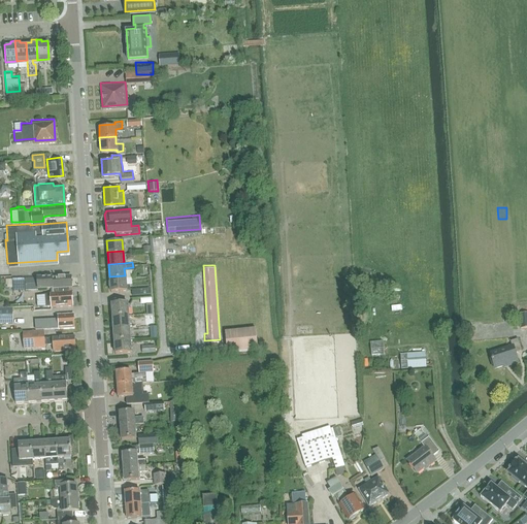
[(11,273),(3,273),(3,284),(11,284),(11,287),(25,287),(25,286),(44,286),(48,285),(70,284),(69,273),(44,274),(11,275),(11,273)]
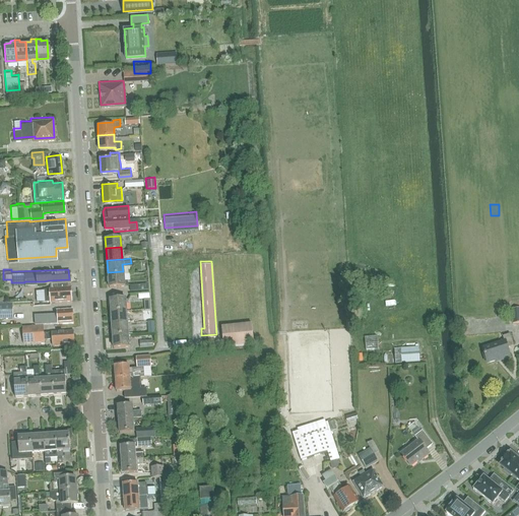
[(123,271),(108,272),(109,284),(127,282),(127,277),(123,278),(123,271)]
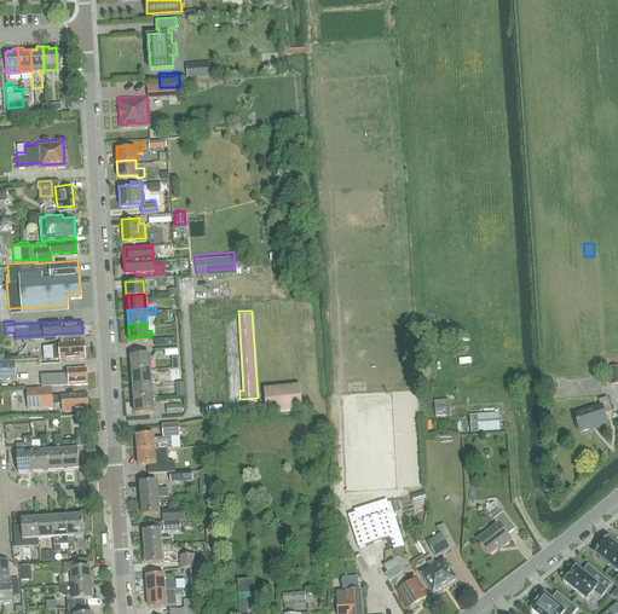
[(68,340),(51,341),(52,357),(85,354),(84,339),(81,339),(81,332),(67,334),(68,340)]
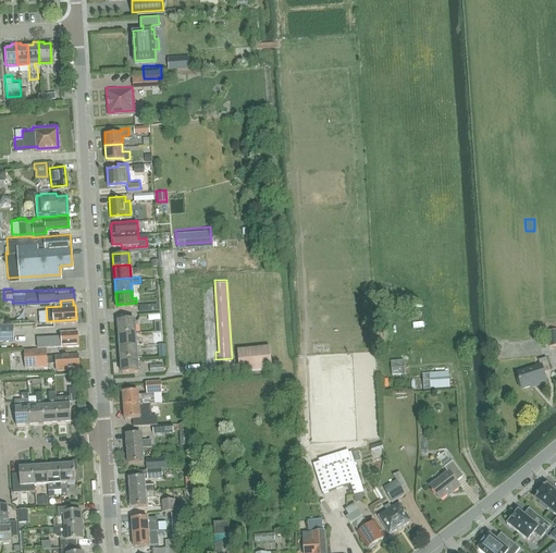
[(118,331),(134,330),(133,317),(116,318),(118,331)]
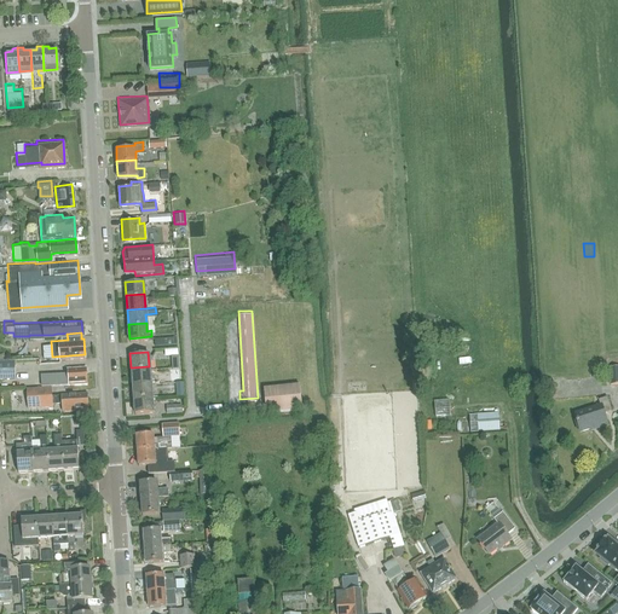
[(16,360),(0,359),(0,370),(15,370),(16,360)]
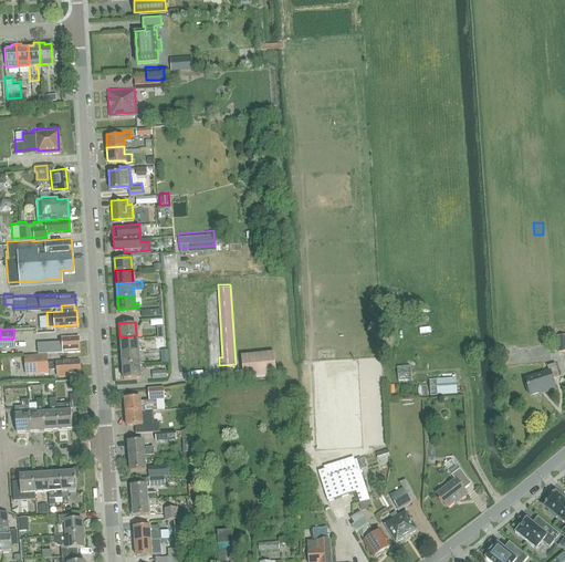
[(61,339),(37,340),(38,351),(62,350),(79,349),(77,333),(61,334),(61,339)]
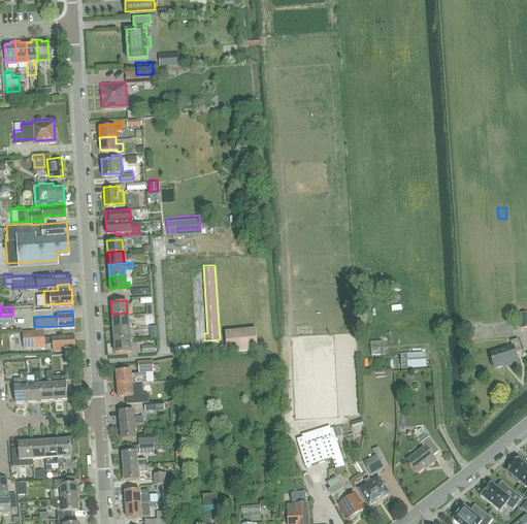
[(112,326),(128,325),(127,313),(111,314),(112,326)]
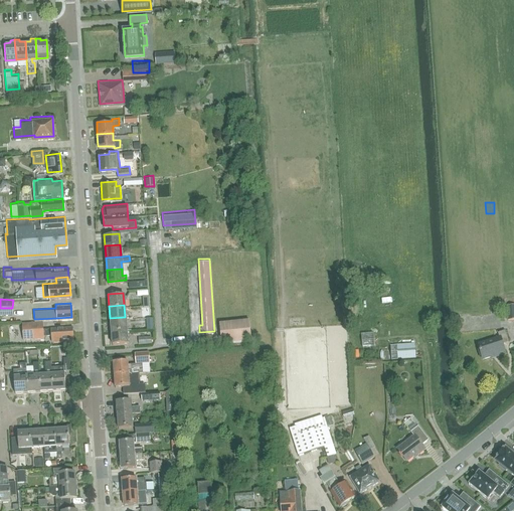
[(111,330),(126,328),(125,317),(110,318),(111,330)]
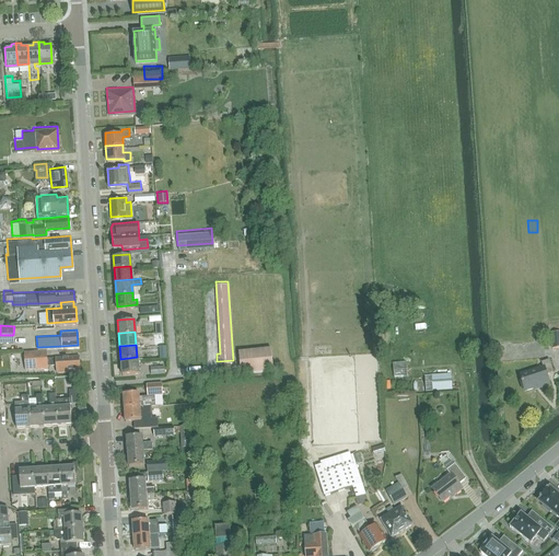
[(237,348),(240,370),(274,367),(270,345),(237,348)]
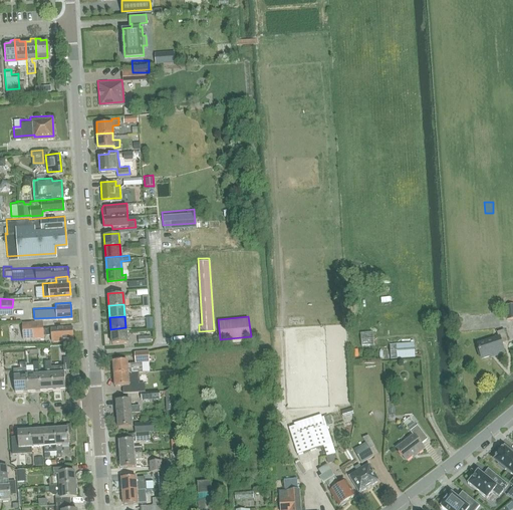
[(51,325),(42,325),(42,318),(22,320),(23,335),(51,333),(52,338),(73,337),(72,323),(51,325)]
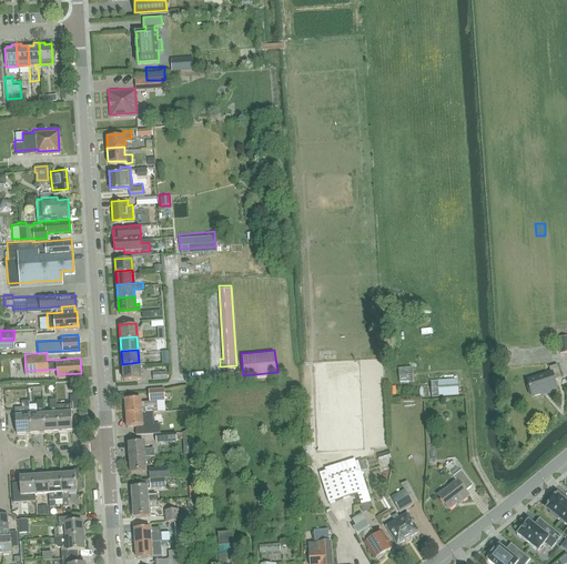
[(139,362),(122,364),(123,378),(140,375),(139,362)]
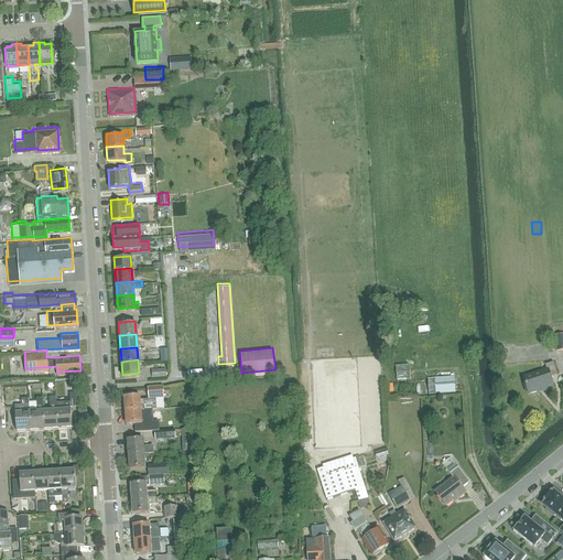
[(526,381),(529,390),(542,386),(542,387),(553,384),(549,373),(555,370),(552,359),(545,362),(547,366),(522,374),(526,383),(526,381)]
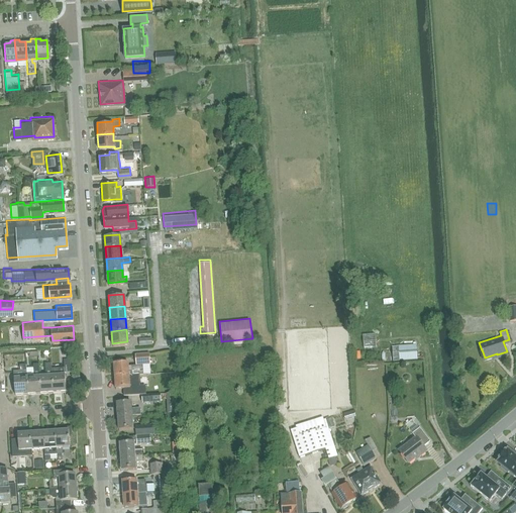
[(375,344),(374,331),(362,332),(364,345),(375,344)]
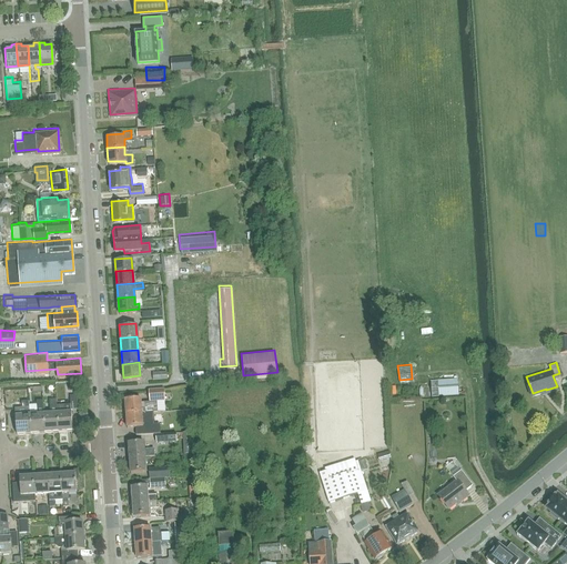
[(151,369),(152,376),(168,375),(166,368),(151,369)]
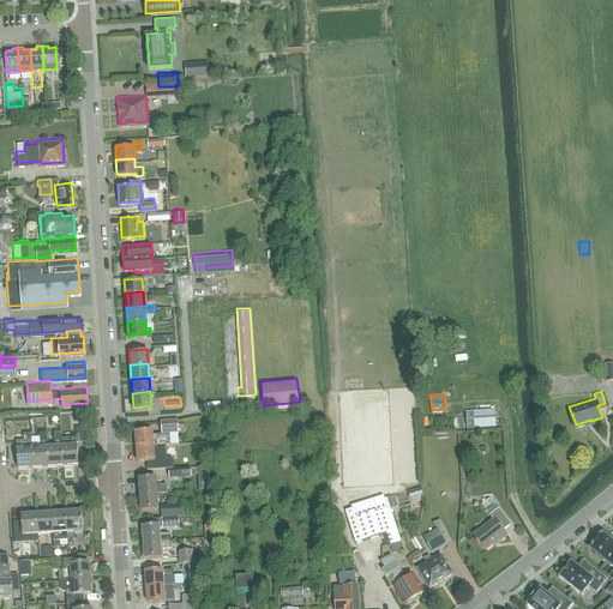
[(494,405),(464,408),(466,424),(496,422),(494,405)]
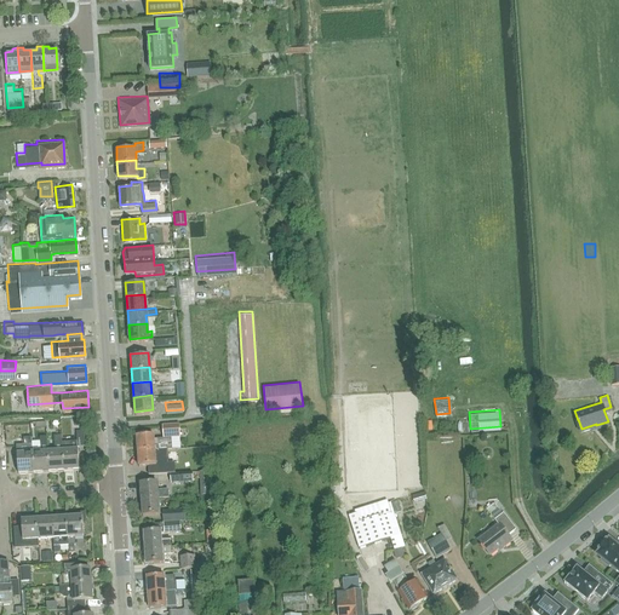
[(153,432),(136,434),(137,448),(168,446),(171,446),(170,435),(178,434),(177,421),(161,423),(162,435),(153,436),(153,432)]
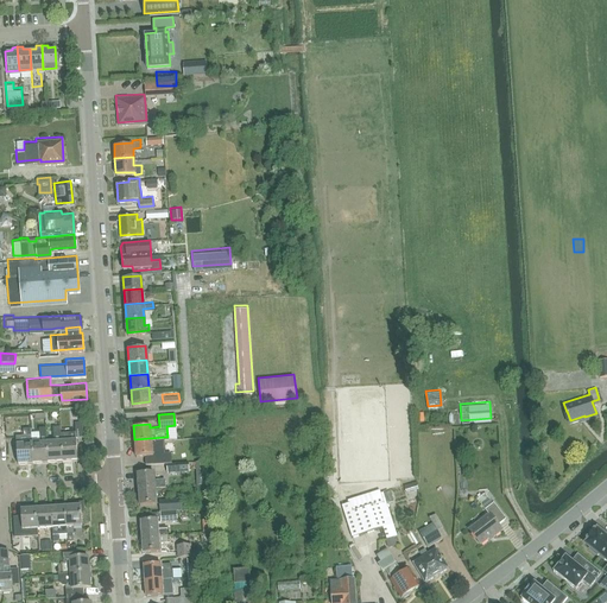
[(54,438),(45,439),(46,459),(62,458),(61,430),(59,423),(52,424),(54,438)]
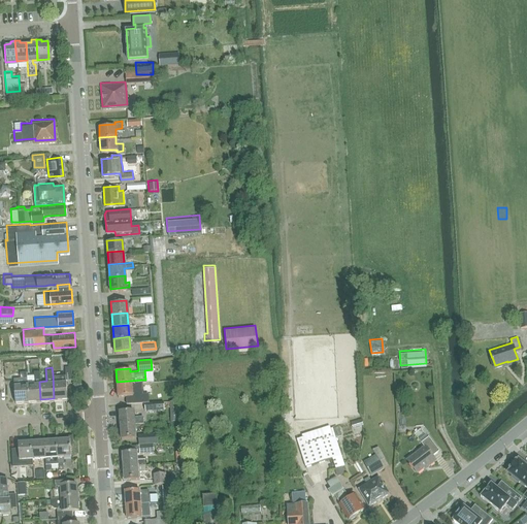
[(40,399),(39,382),(38,368),(33,368),(34,382),(27,383),(28,400),(40,399)]
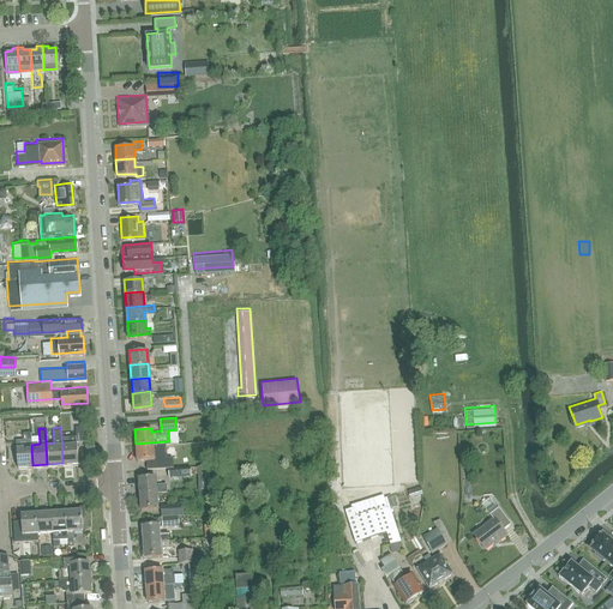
[(32,465),(31,445),(30,429),(23,429),(23,445),(16,445),(17,466),(32,465)]
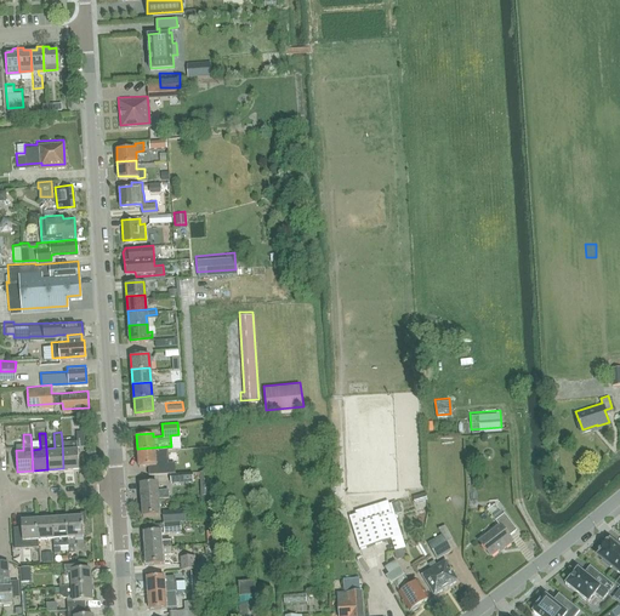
[(77,439),(62,439),(63,468),(79,467),(77,444),(77,439)]
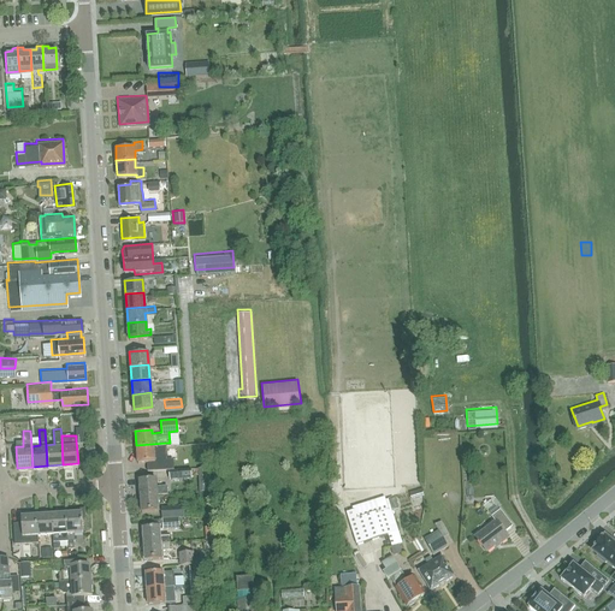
[(167,443),(136,445),(137,460),(147,458),(148,468),(172,467),(171,457),(169,457),(167,443)]
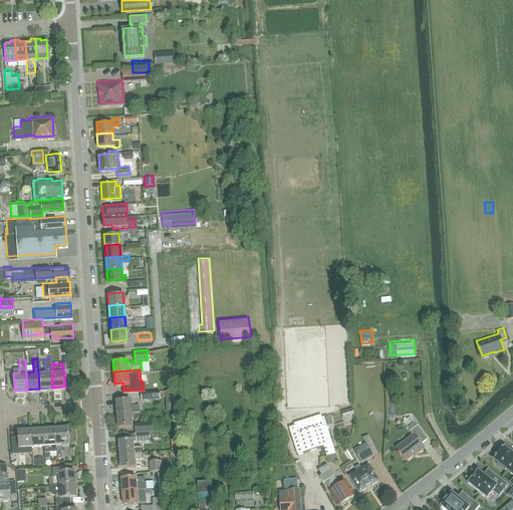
[(312,390),(321,390),(321,374),(312,374),(312,390)]
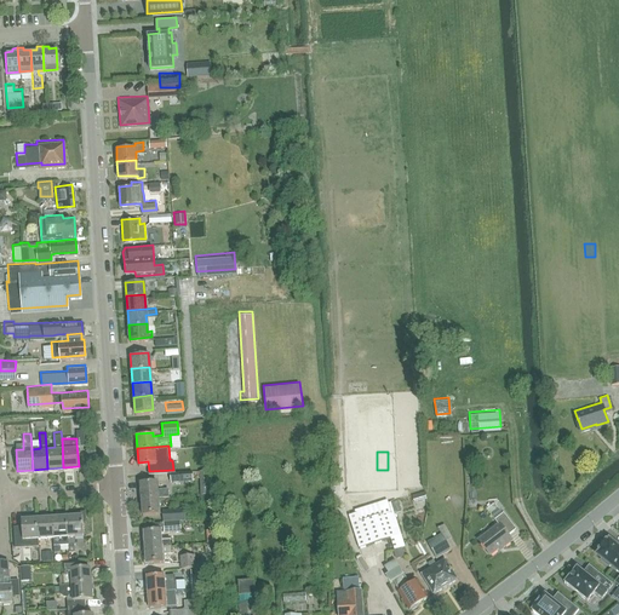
[(190,469),(170,470),(170,478),(191,477),(190,469)]
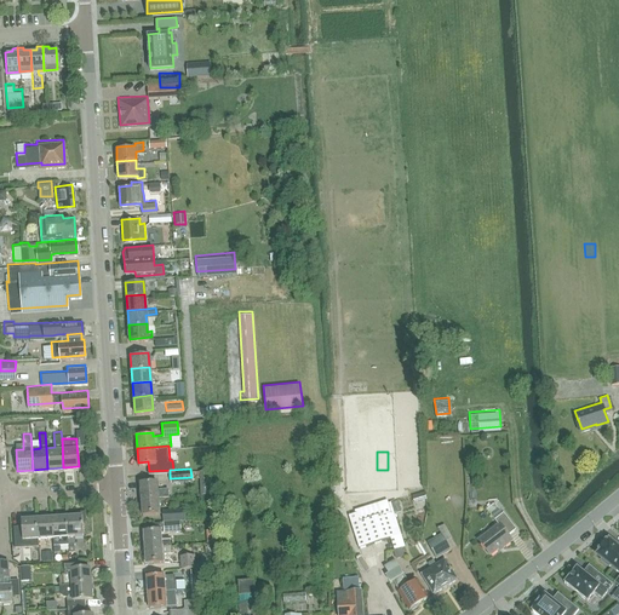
[(156,480),(139,481),(141,496),(158,495),(167,494),(166,487),(156,487),(156,480)]
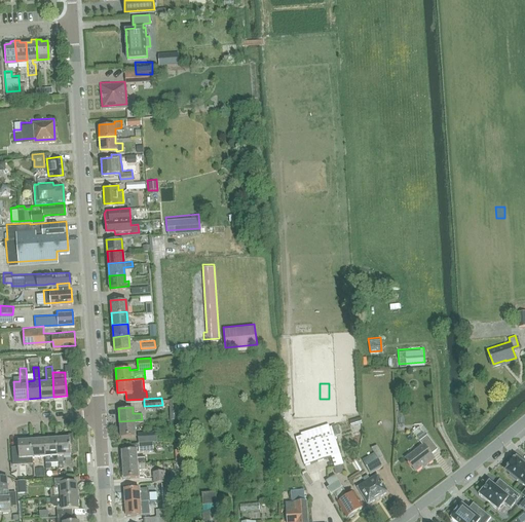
[(340,421),(349,419),(347,412),(338,414),(340,421)]
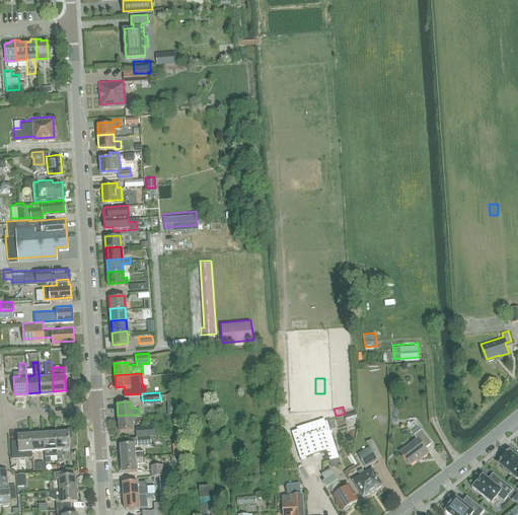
[(326,447),(329,457),(331,464),(338,462),(336,455),(338,454),(330,432),(335,431),(330,416),(315,420),(313,414),(289,421),(300,456),(326,447)]
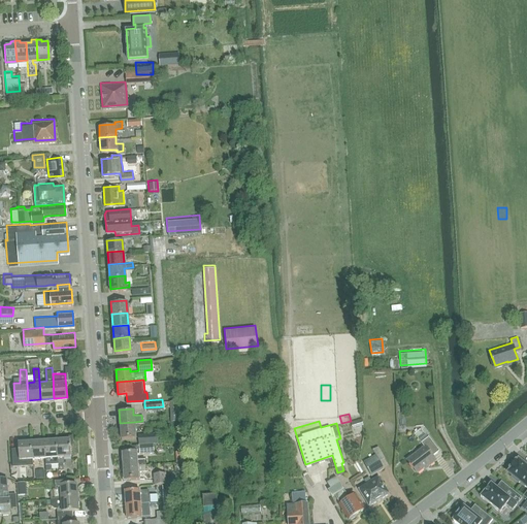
[(121,435),(135,434),(134,422),(120,423),(121,435)]
